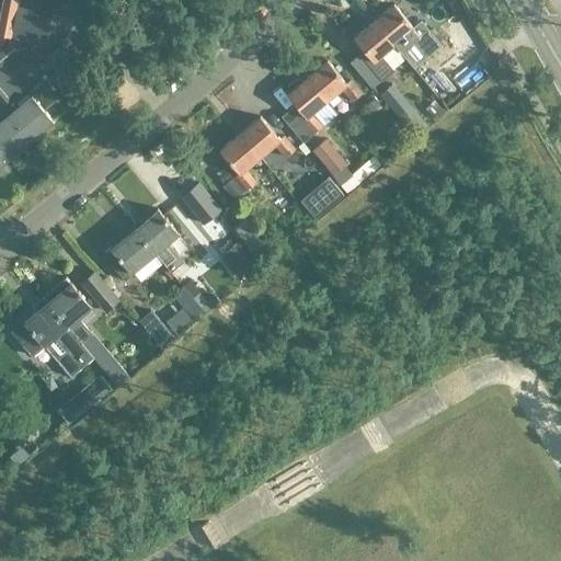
[(18,3),(4,1),(0,20),(8,22),(8,18),(14,19),(16,8),(18,3)]
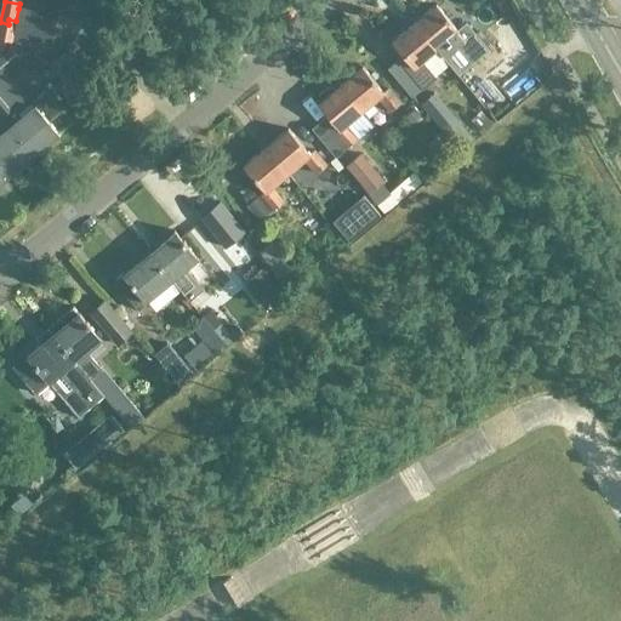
[(437,5),(415,23),(449,64),(477,40),(463,24),(457,30),(437,5)]
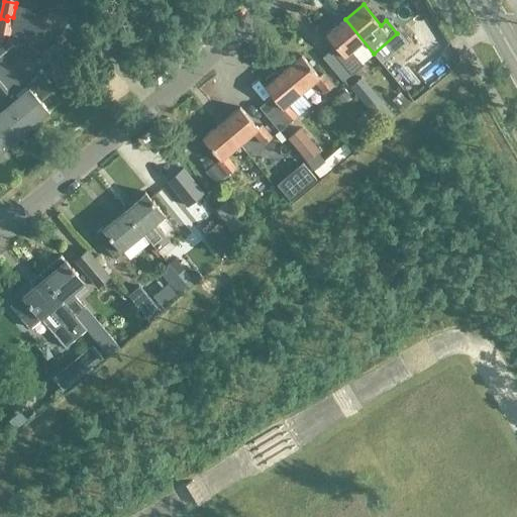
[(13,17),(13,19),(44,25),(47,13),(15,7),(13,17)]
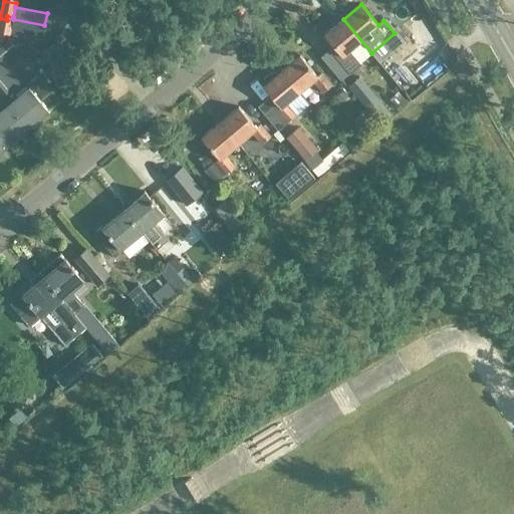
[(7,20),(0,18),(0,20),(0,33),(10,35),(10,32),(13,19),(13,17),(7,16),(7,20)]
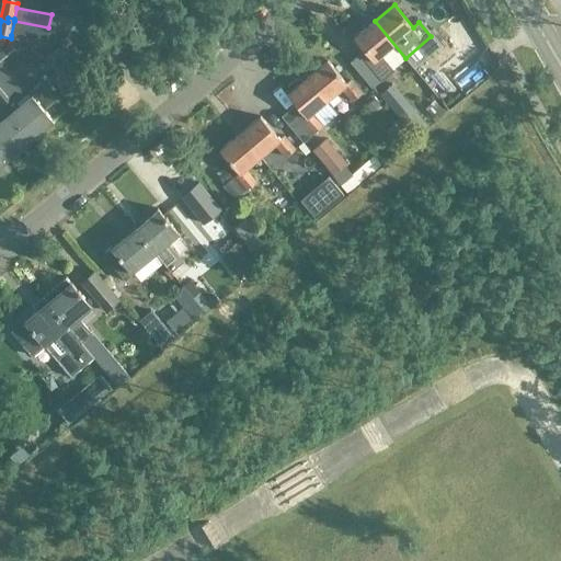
[(48,27),(14,21),(11,35),(46,42),(48,27)]
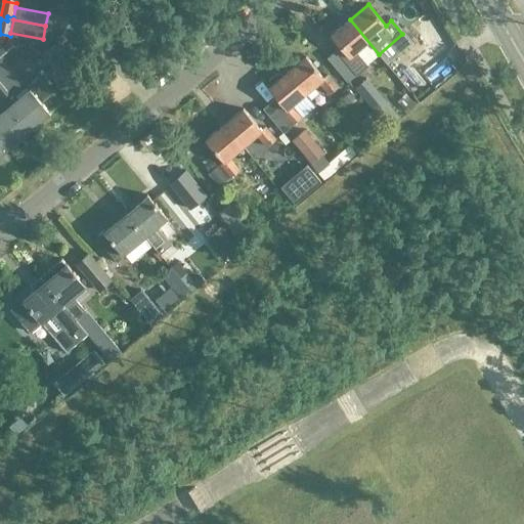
[(379,54),(350,19),(332,36),(341,47),(336,50),(357,76),(368,67),(367,64),(379,54)]
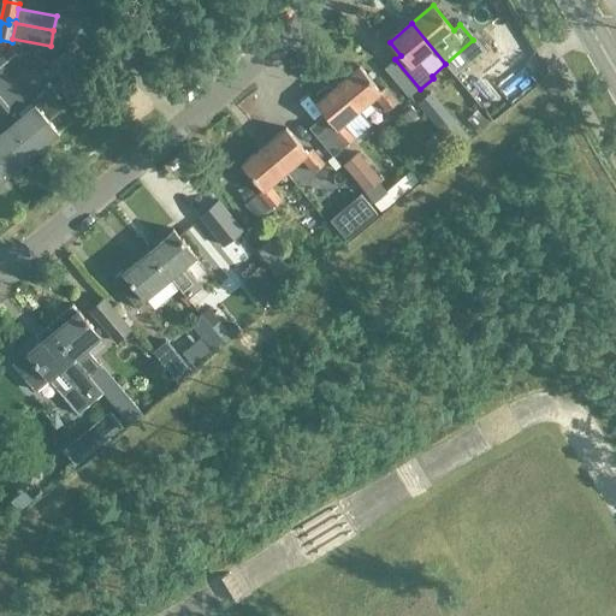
[(0,58),(0,73),(4,71),(21,57),(13,47),(0,58)]
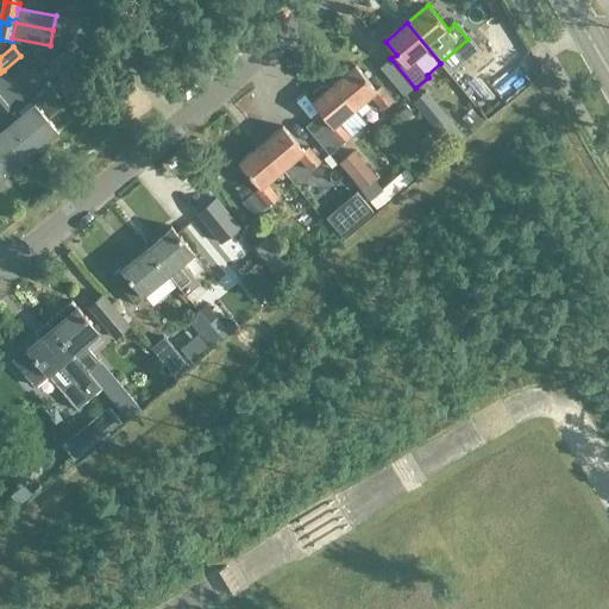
[(60,77),(80,61),(69,49),(50,64),(60,77)]
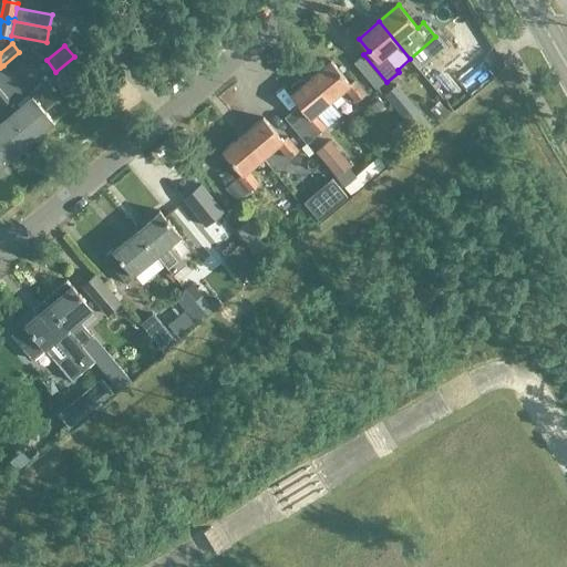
[(83,69),(74,57),(55,72),(65,83),(83,69)]
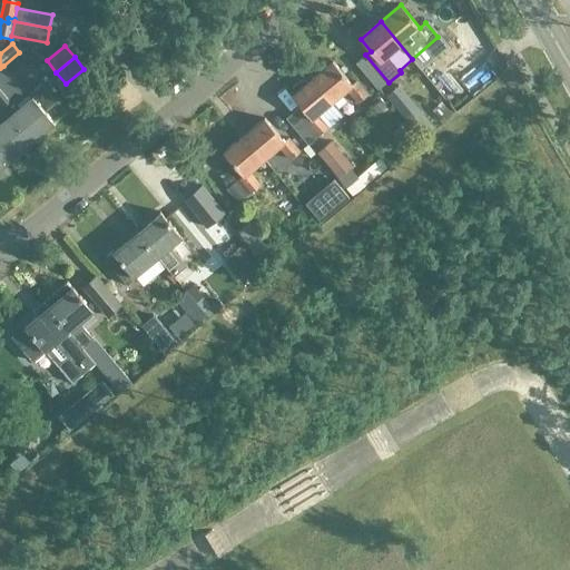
[(333,61),(313,78),(333,102),(346,91),(357,104),(369,95),(357,81),(352,85),(333,61)]
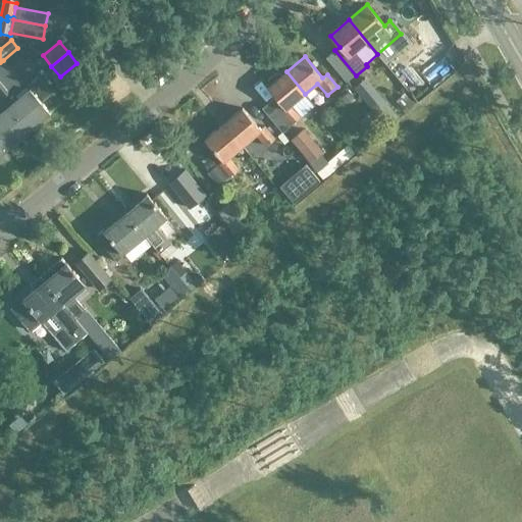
[(407,84),(419,97),(441,79),(429,64),(407,84)]
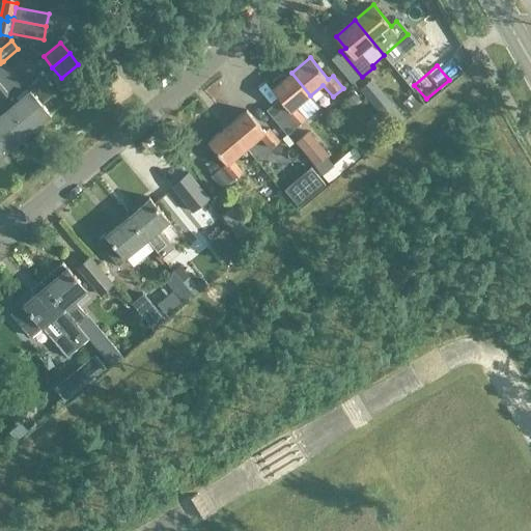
[(310,95),(291,73),(286,78),(284,76),(280,76),(272,82),(272,86),(273,88),(272,89),(290,111),(287,113),(299,127),(307,119),(297,107),(310,95)]
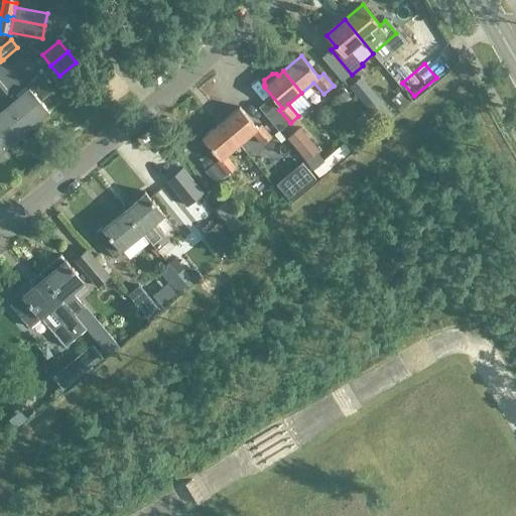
[(2,97),(2,98),(8,105),(28,129),(50,111),(41,102),(52,92),(39,76),(27,86),(29,88),(19,96),(12,89),(2,97)]
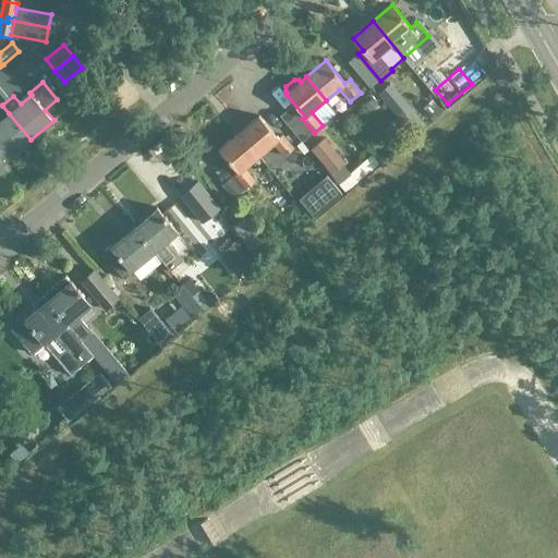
[(378,94),(413,136),(426,125),(391,83),(378,94)]
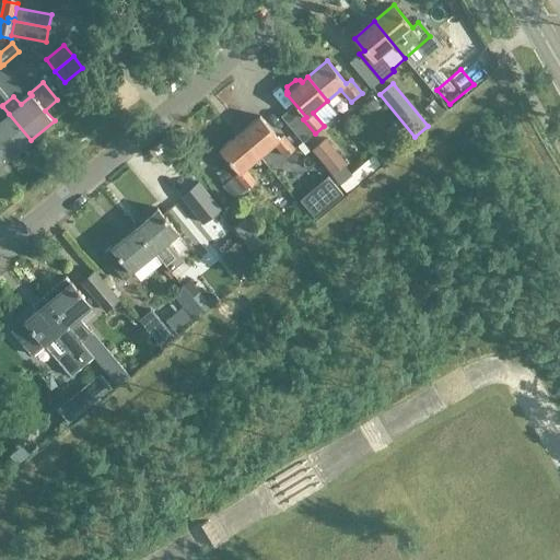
[(3,85),(0,88),(0,103),(2,105),(13,96),(3,85)]
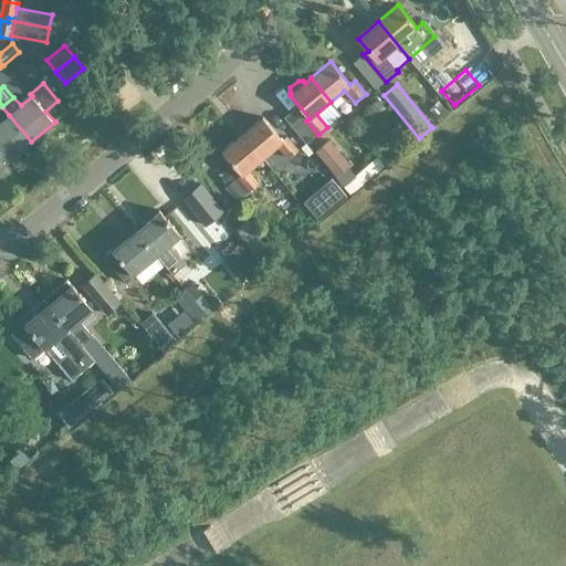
[(378,100),(370,106),(377,114),(385,107),(378,100)]
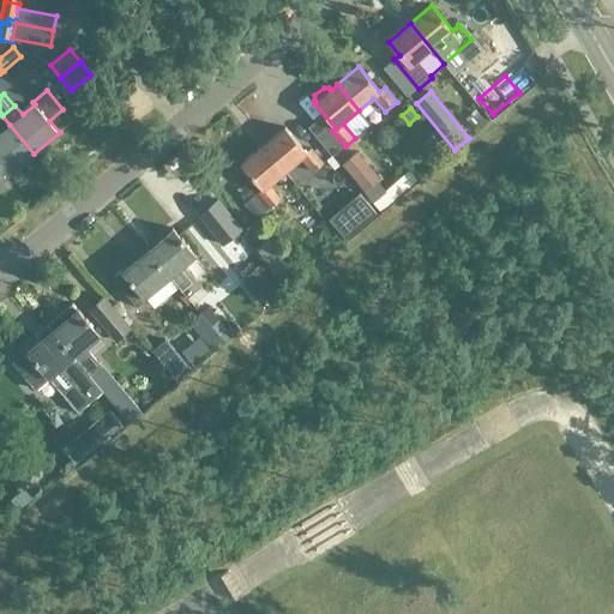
[(10,125),(0,132),(0,163),(10,174),(34,154),(10,125)]
